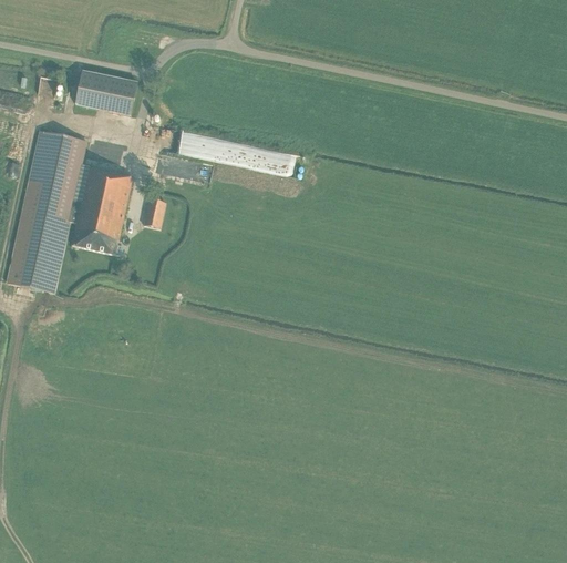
[(82,69),(75,103),(131,115),(138,80),(82,69)]
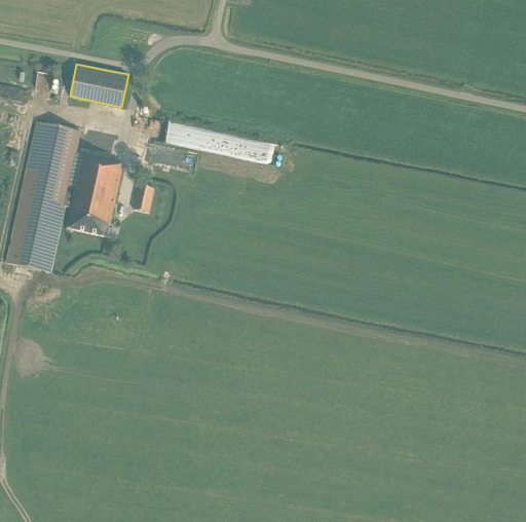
[(34,68),(33,74),(49,76),(50,69),(34,68)]
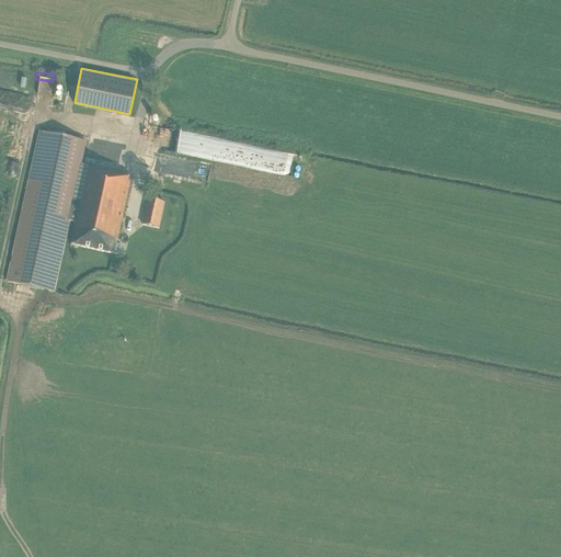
[(86,138),(39,128),(7,279),(55,288),(70,217),(76,218),(70,240),(114,250),(114,249),(116,249),(118,241),(116,240),(130,173),(119,171),(121,170),(88,162),(80,197),(72,196),(86,138)]
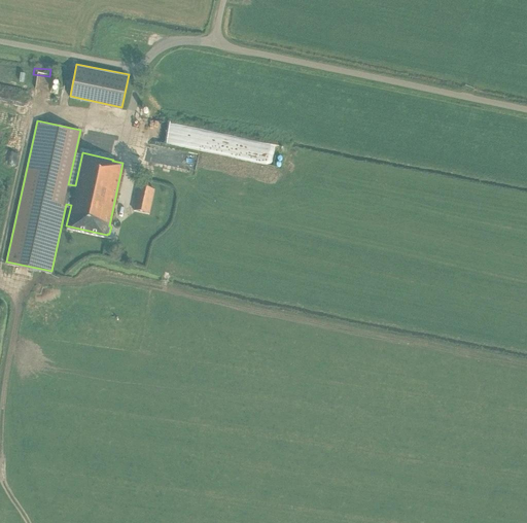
[(251,136),(249,155),(268,158),(270,138),(251,136)]
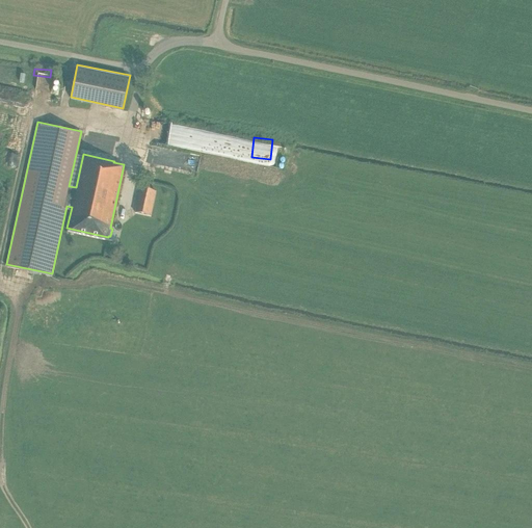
[(145,142),(143,155),(191,163),(192,151),(145,142)]
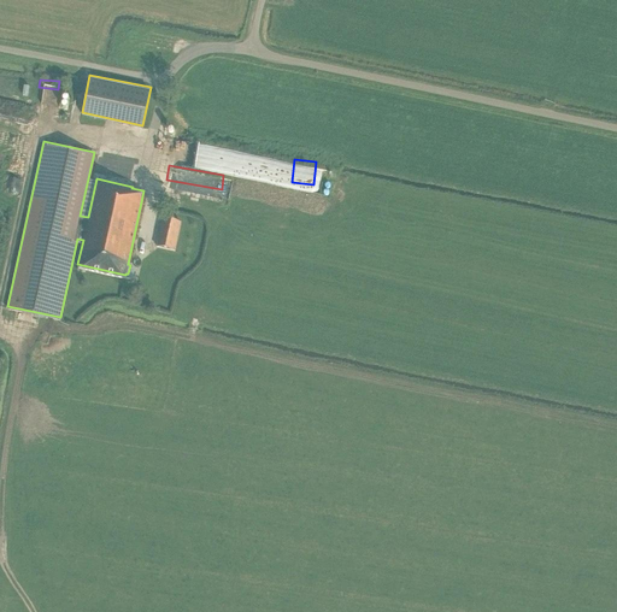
[(6,170),(4,182),(12,183),(13,171),(6,170)]
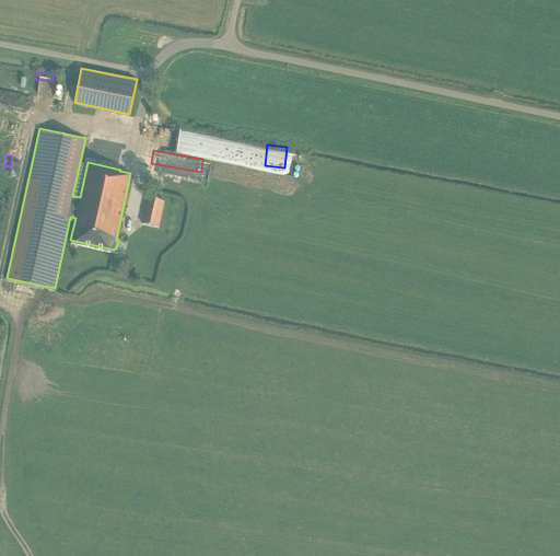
[(164,199),(148,196),(143,220),(159,223),(164,199)]
